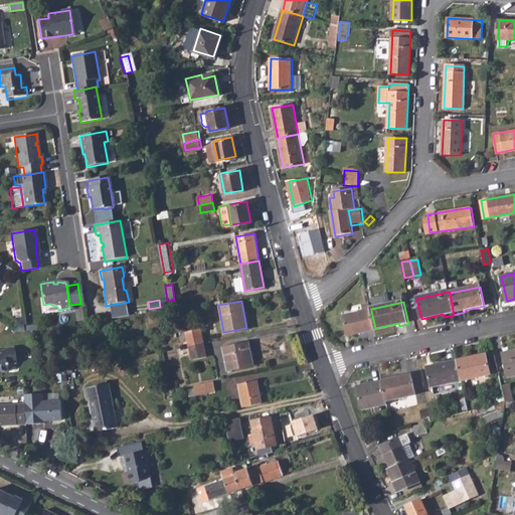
[(375,328),(371,311),(371,309),(370,305),(362,306),(363,313),(343,317),(347,338),(376,332),(375,328)]
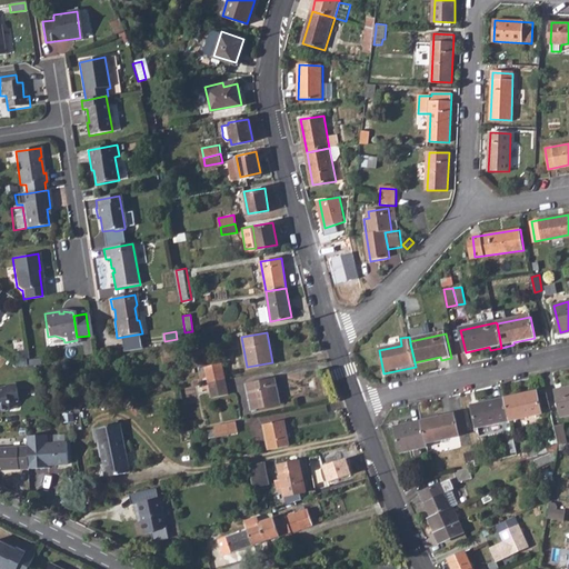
[(221,361),(199,367),(200,373),(206,372),(208,382),(225,378),(221,361)]
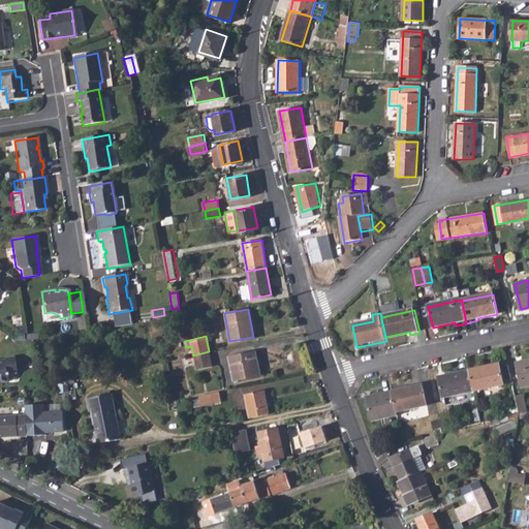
[(255,349),(226,355),(231,378),(259,373),(255,349)]
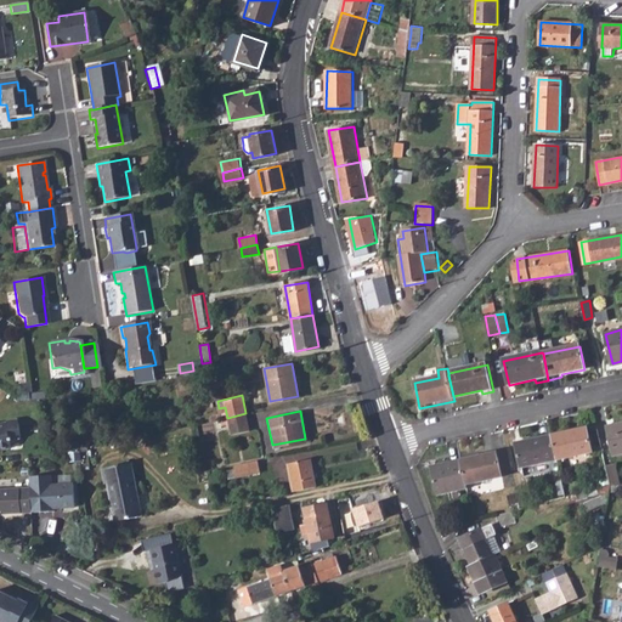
[(246,413),(227,418),(231,431),(248,428),(246,413)]
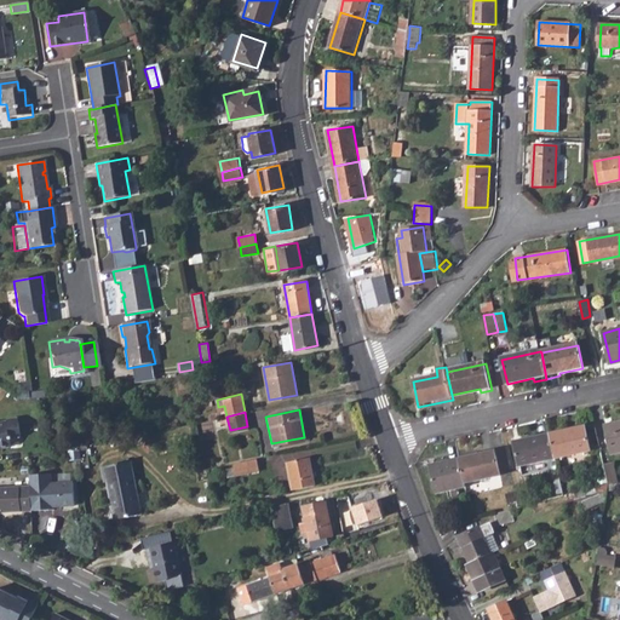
[(7,423),(7,420),(0,422),(0,446),(11,445),(10,438),(11,438),(12,437),(19,435),(17,422),(7,423)]
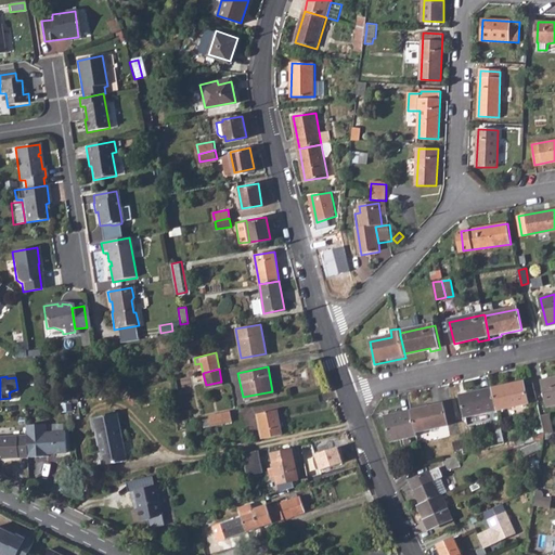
[(554,405),(554,377),(543,382),(549,408),(554,405)]
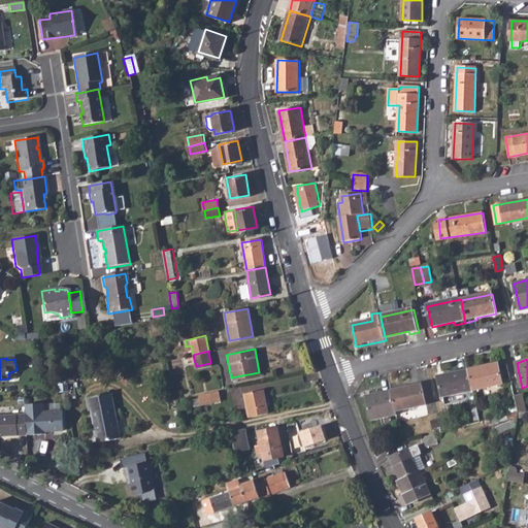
[(479,369),(469,370),(474,393),(504,387),(500,367),(479,371),(479,369)]
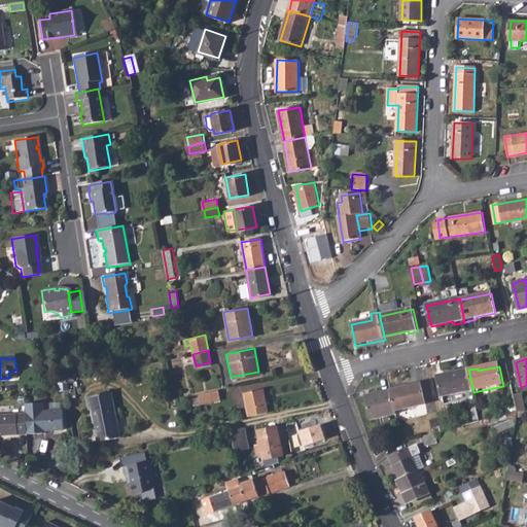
[(473,392),(468,370),(459,373),(459,375),(440,380),(443,398),(449,397),(473,392)]
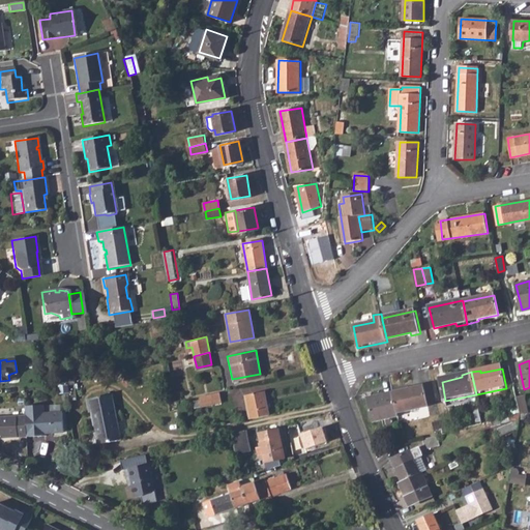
[(413,390),(394,395),(399,413),(428,407),(423,386),(413,388),(413,390)]
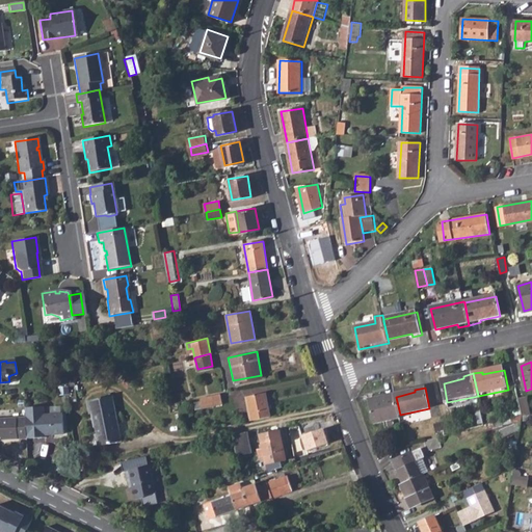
[(263,390),(244,394),(249,418),(268,414),(263,390)]
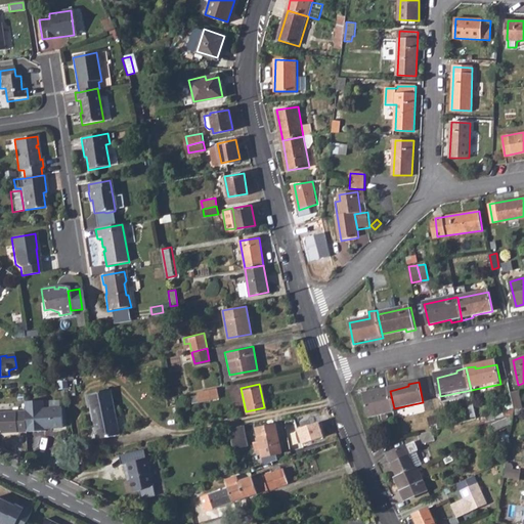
[(215,386),(195,390),(198,400),(217,396),(215,386)]
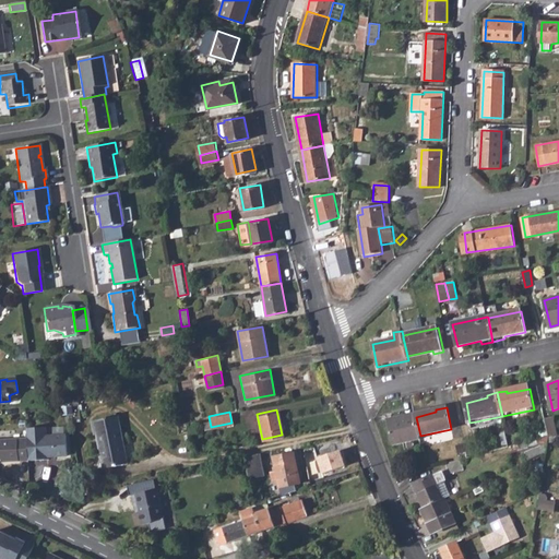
[(96,431),(98,440),(122,435),(118,413),(92,418),(94,431),(96,431)]
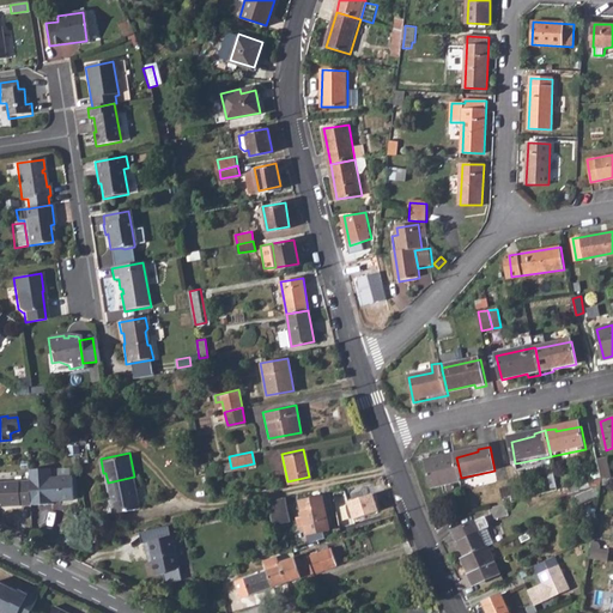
[(456,457),(455,454),(443,457),(444,460),(425,465),(432,490),(462,483),(461,478),(456,457)]
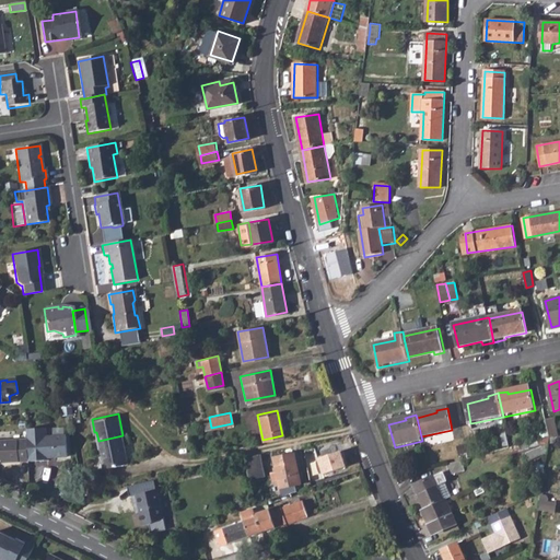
[(553,420),(546,421),(549,438),(558,438),(553,420)]
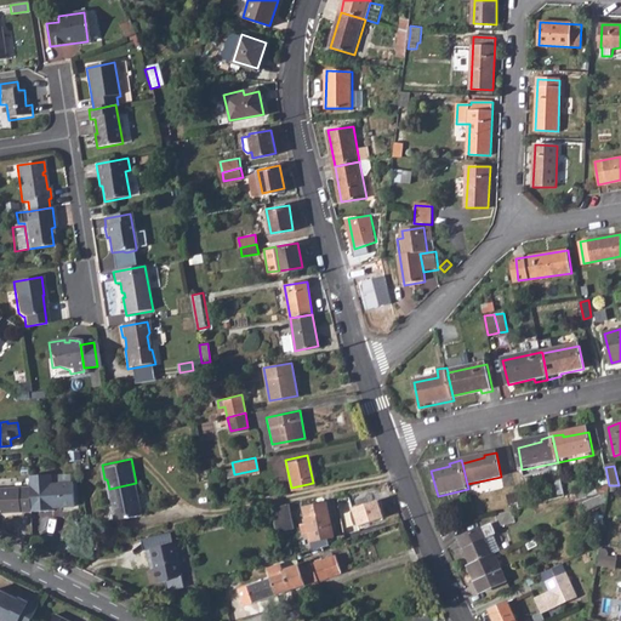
[(32,477),(33,512),(55,511),(55,506),(61,506),(61,508),(77,507),(75,483),(53,484),(52,476),(32,477)]
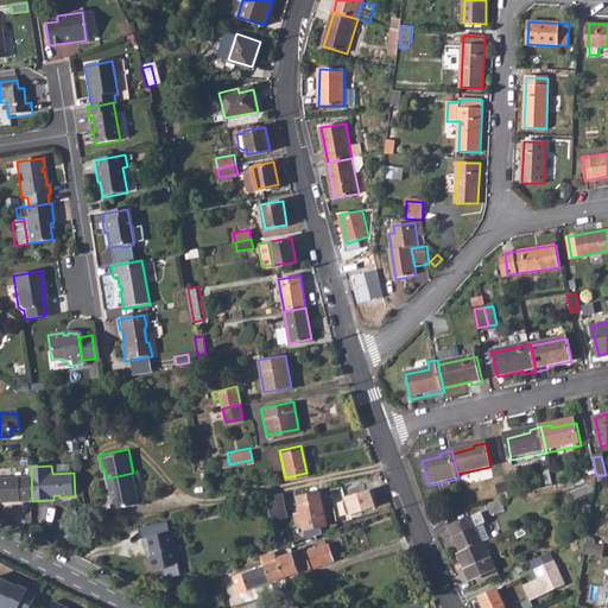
[(133,473),(107,479),(112,501),(138,496),(133,473)]
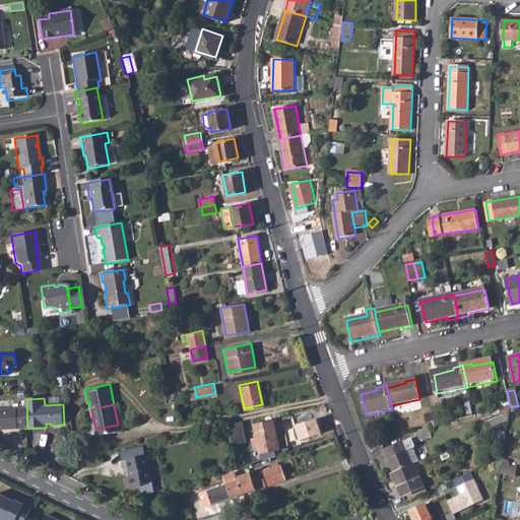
[(27,423),(26,407),(0,408),(0,427),(2,428),(8,427),(8,430),(27,429),(27,423)]
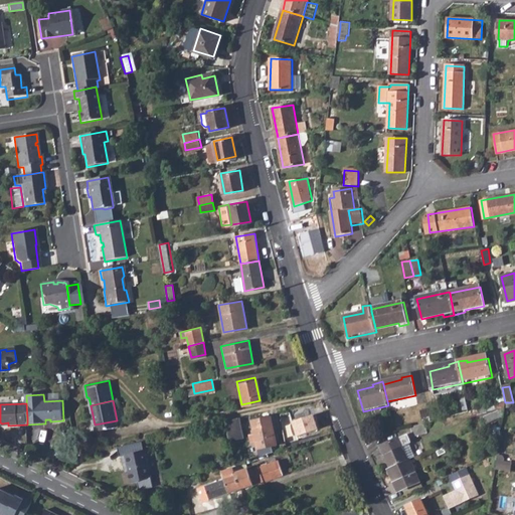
[(270,414),(250,418),(253,432),(247,433),(249,441),(254,440),(256,447),(275,444),(270,414)]
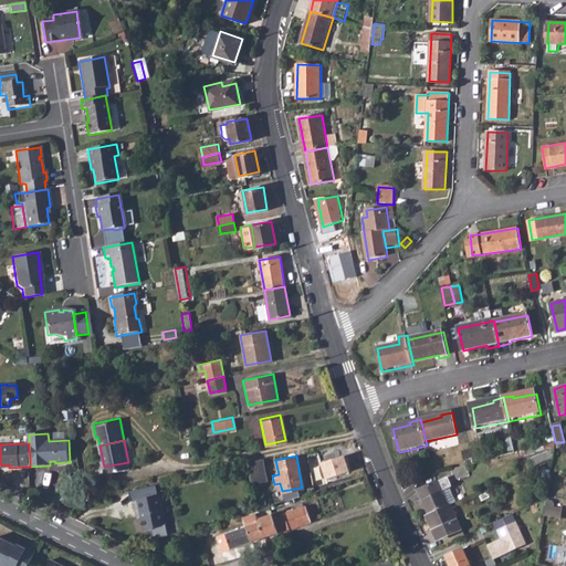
[(261,458),(248,461),(252,482),(265,480),(261,458)]
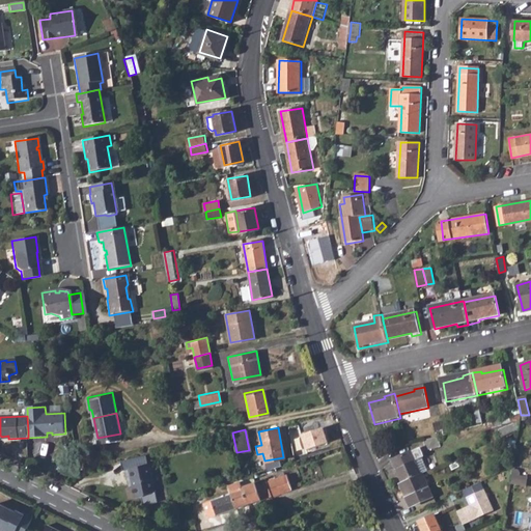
[(120,434),(98,438),(98,442),(120,437),(120,434)]
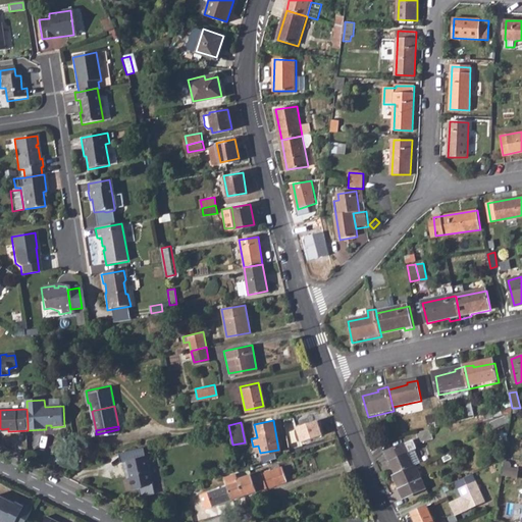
[(385,454),(396,475),(414,467),(408,453),(416,450),(413,441),(385,454)]
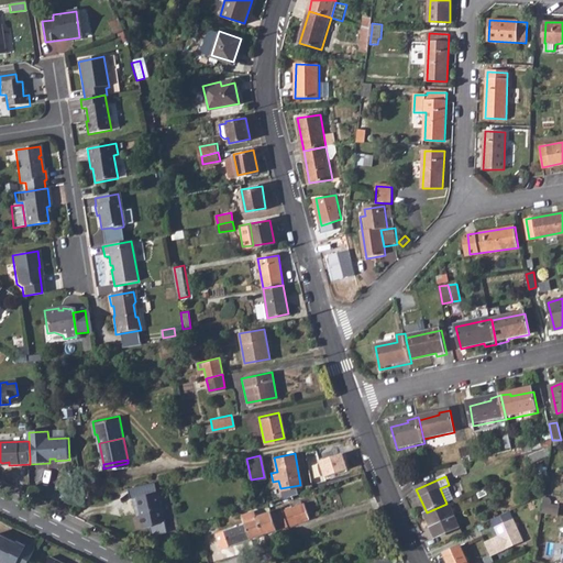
[(301,490),(300,485),(280,488),(282,497),(288,495),(291,494),(301,490)]
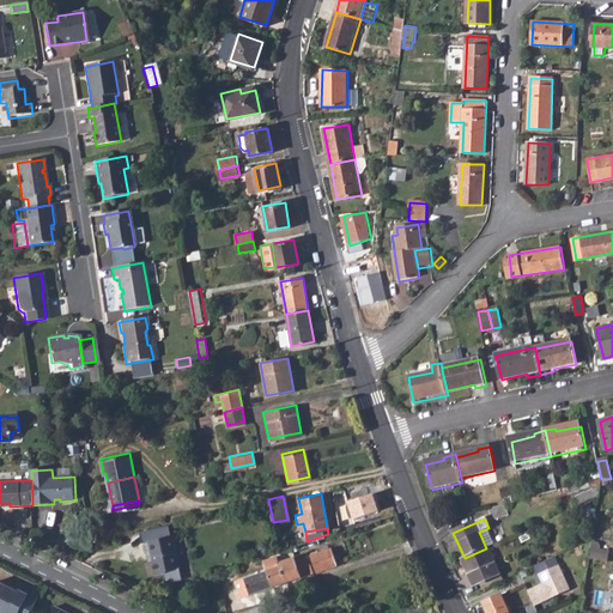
[(145,541),(149,554),(152,554),(152,559),(156,574),(165,572),(168,582),(178,580),(184,578),(178,557),(174,534),(145,541)]
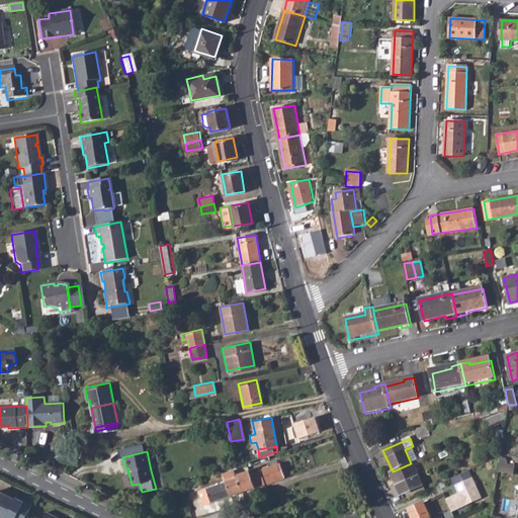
[(225,482),(198,491),(202,505),(284,476),(279,462),(249,472),(248,469),(236,475),(233,469),(222,473),(225,482)]
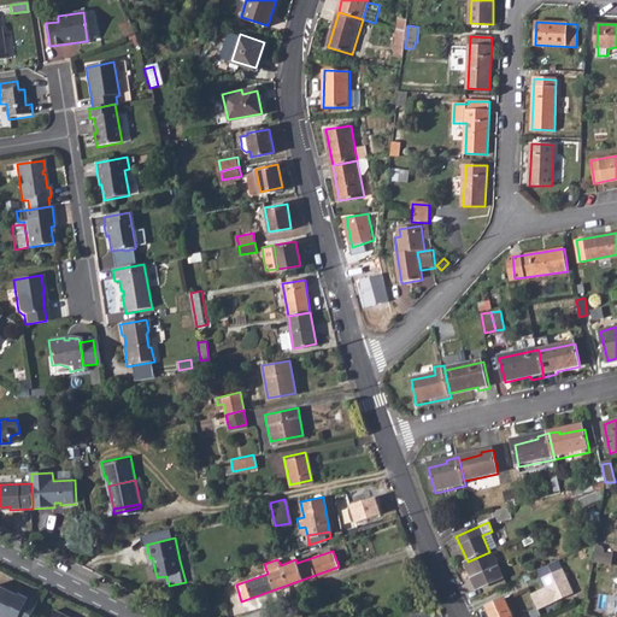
[(468,562),(464,563),(476,589),(503,579),(491,552),(489,552),(468,562)]
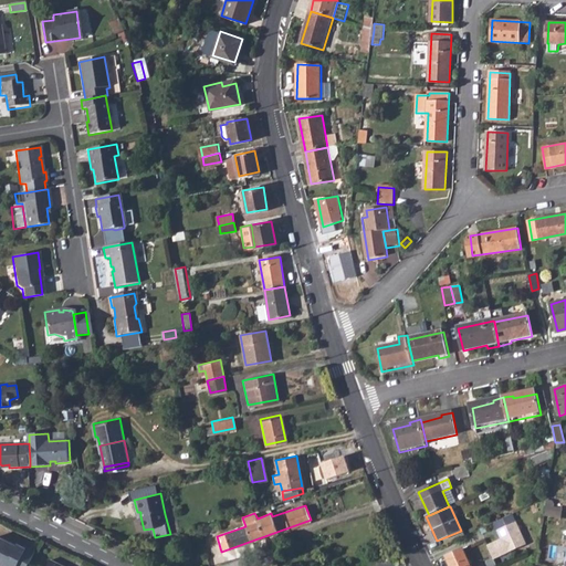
[(546,509),(544,517),(562,520),(563,511),(546,509)]
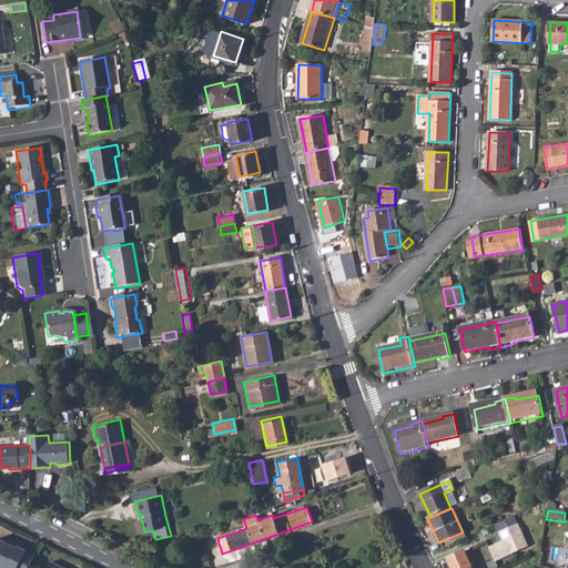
[(504,543),(489,549),(496,563),(528,548),(515,517),(496,525),(504,543)]
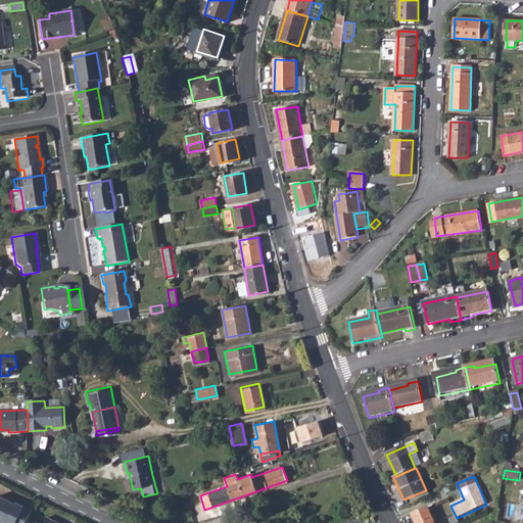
[(200,482),(191,485),(192,490),(202,488),(200,482)]
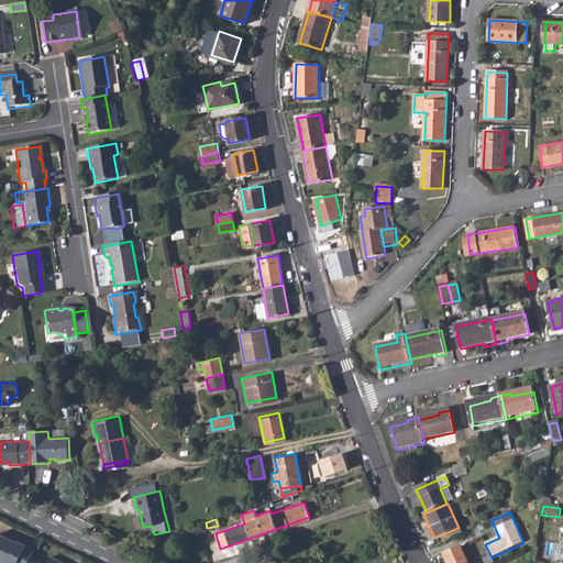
[(0,562),(1,562),(28,562),(35,549),(26,544),(26,547),(19,542),(18,544),(0,536),(0,562)]
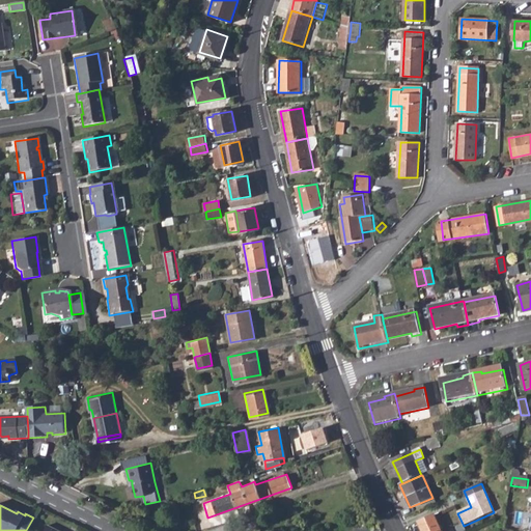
[(418,523),(421,530),(441,530),(435,515),(418,523)]
